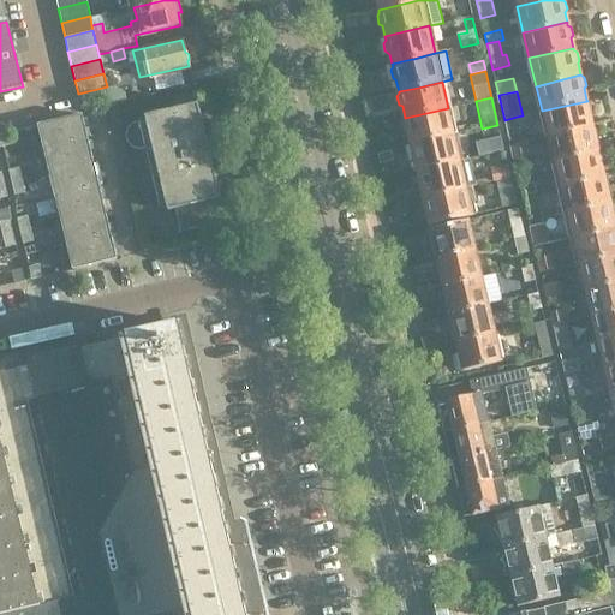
[(198,101),(139,115),(141,119),(133,120),(129,129),(126,136),(129,143),(133,148),(139,150),(147,149),(161,209),(167,208),(168,212),(175,210),(181,232),(233,220),(227,196),(222,197),(198,101)]
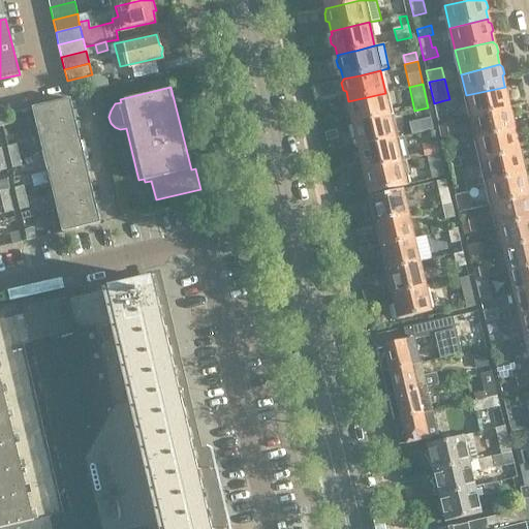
[(505,87),(466,95),(471,118),(510,109),(509,107),(507,98),(509,95),(507,88),(505,87)]
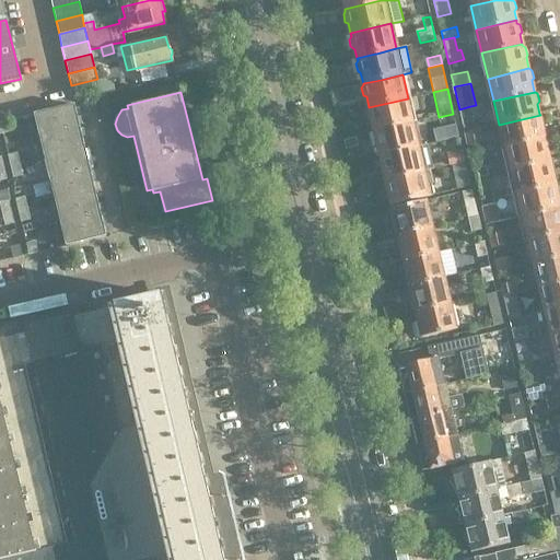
[(408,98),(369,107),(369,108),(368,112),(369,119),(372,121),(374,132),(413,123),(408,98)]
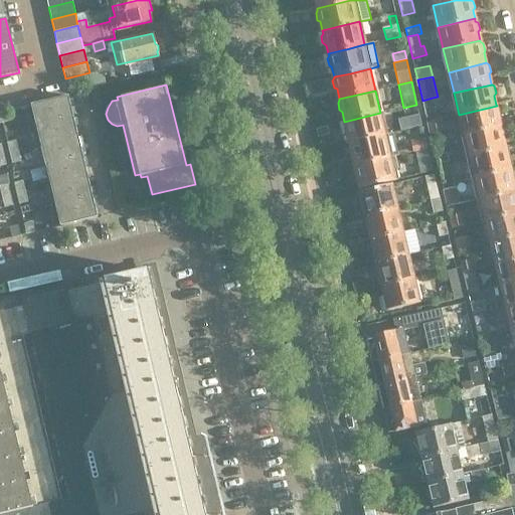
[(69,96),(32,105),(37,125),(74,116),(69,96)]
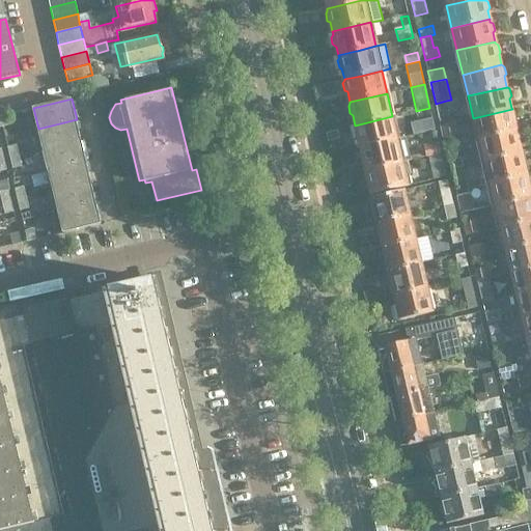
[(436,104),(441,127),(452,123),(446,101),(436,104)]
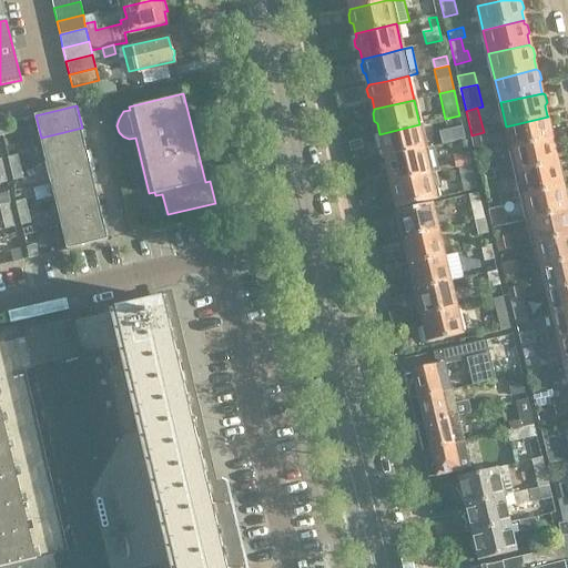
[(548,117),(506,127),(511,150),(553,139),(550,129),(553,125),(550,118),(548,117)]
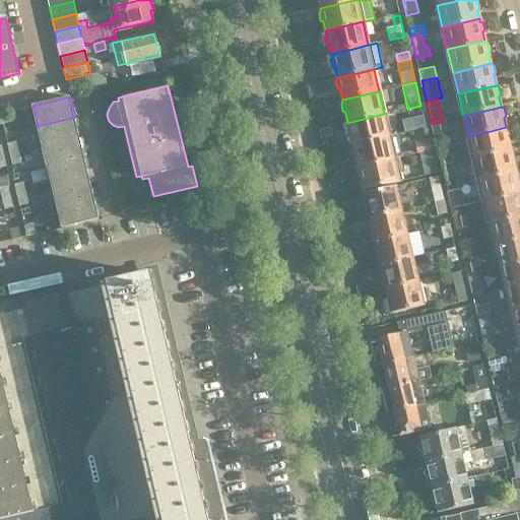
[(11,123),(8,112),(0,114),(0,115),(2,125),(11,123)]
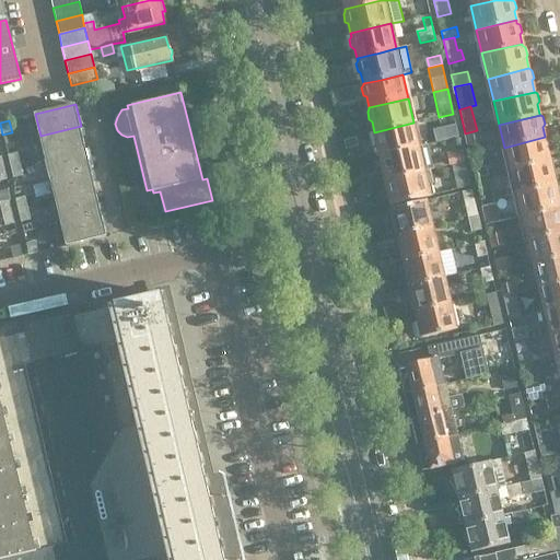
[(413,123),(374,132),(375,132),(373,136),(375,143),(377,146),(380,156),(420,147),(413,123)]
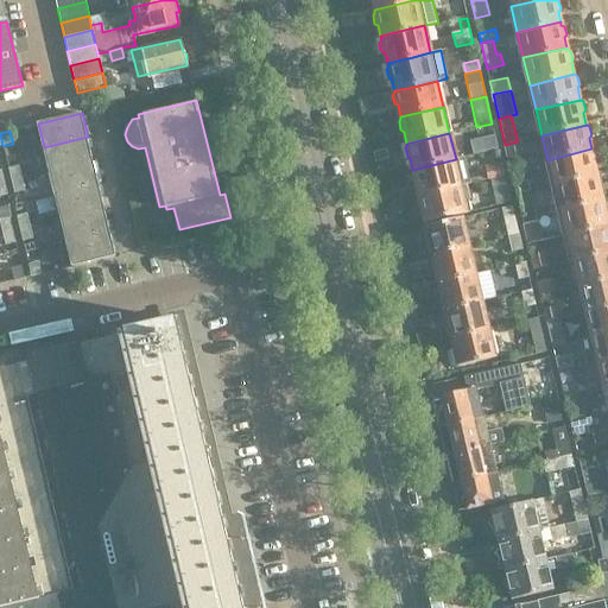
[(88,137),(44,147),(50,172),(94,163),(88,137)]
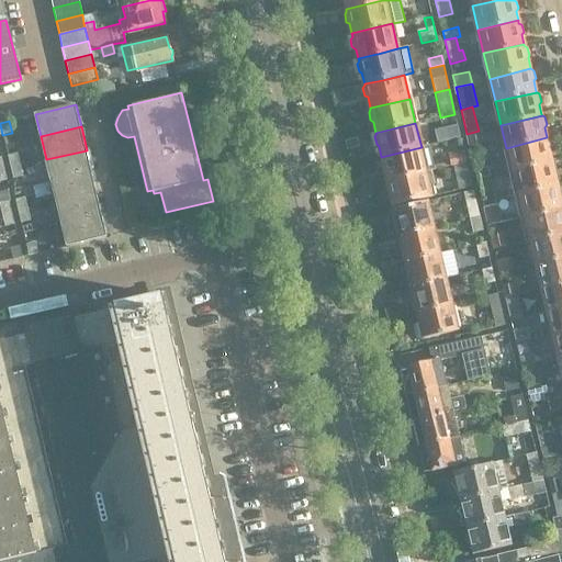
[(447,142),(460,138),(458,127),(444,131),(447,142)]
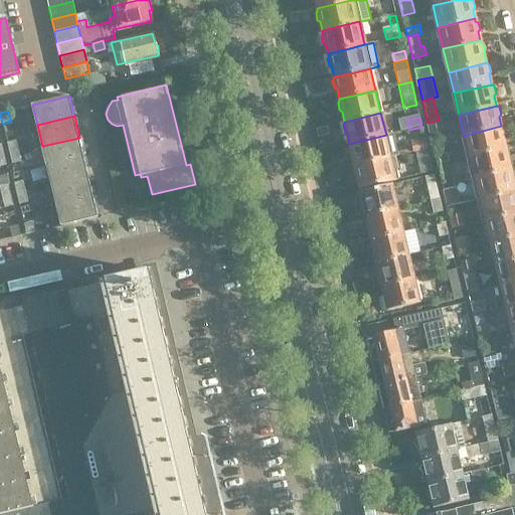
[(439,120),(427,123),(431,136),(446,133),(443,119),(439,120)]
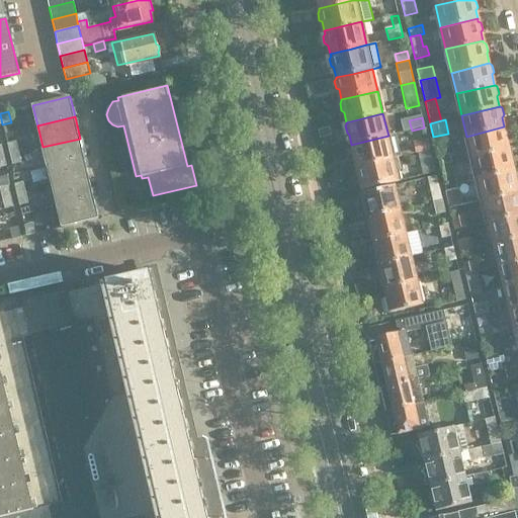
[(504,126),(466,137),(471,158),(510,149),(509,149),(507,140),(509,137),(507,130),(504,127),(504,126)]
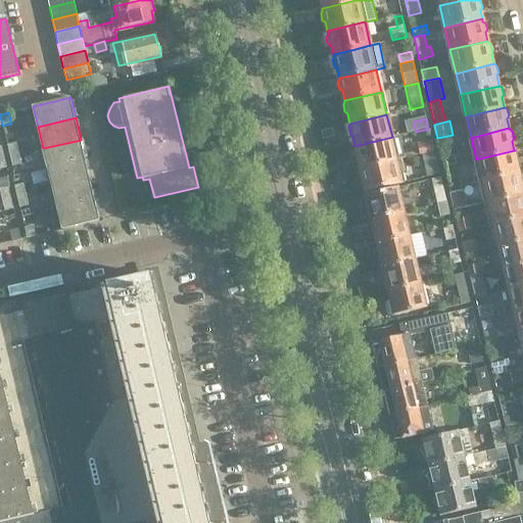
[(392,137),(354,146),(355,147),(353,150),(355,157),(358,158),(360,168),(397,159),(392,137)]
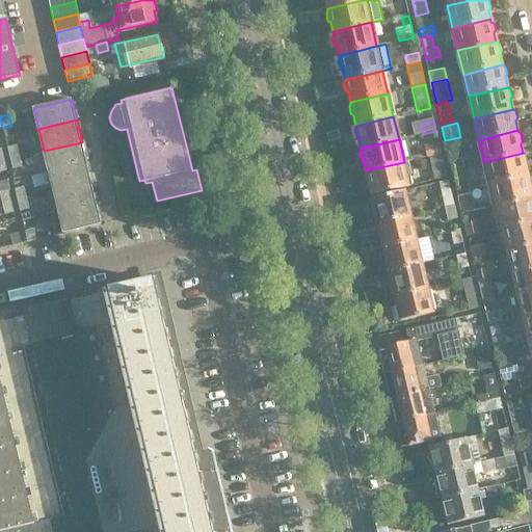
[(82,142),(44,151),(48,170),(86,161),(82,142)]
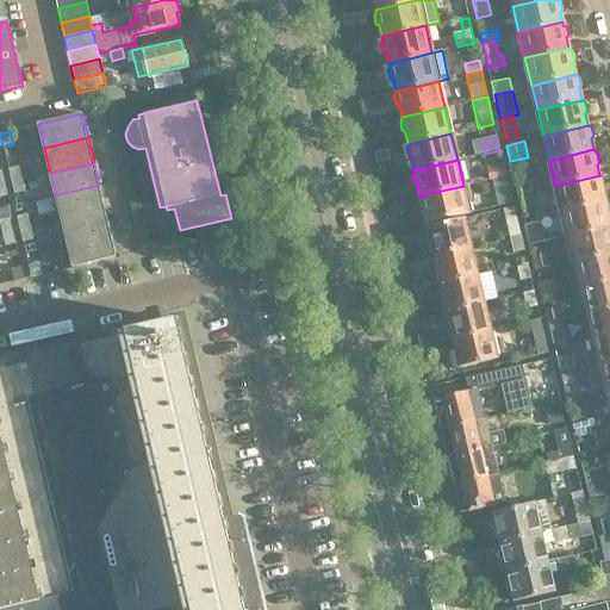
[(489,180),(491,180),(505,176),(503,165),(486,168),(489,180)]
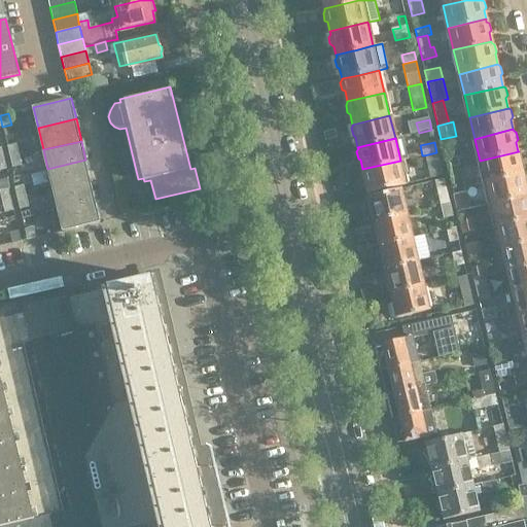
[(12,157),(22,155),(19,144),(10,146),(12,157)]
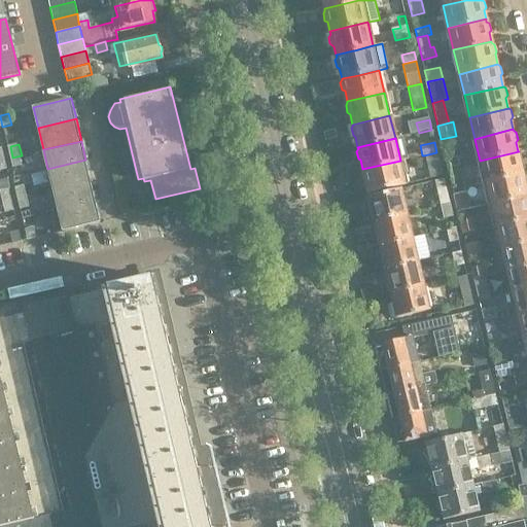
[(519,151),(480,161),(485,182),(523,173),(521,164),(523,161),(521,153),(519,151)]
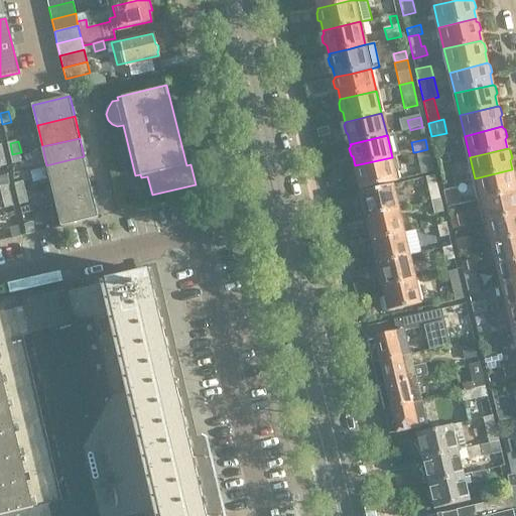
[(427,149),(415,152),(418,165),(431,162),(428,149),(427,149)]
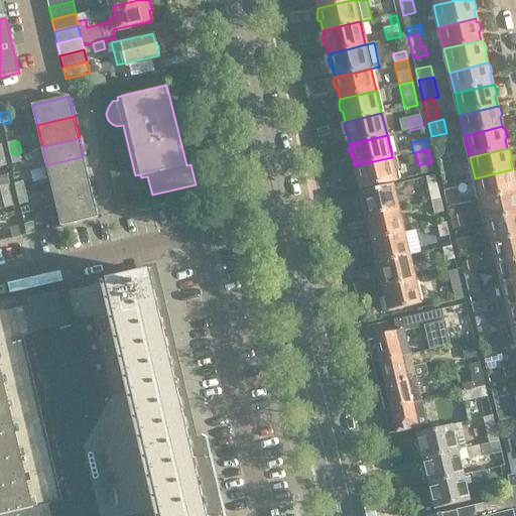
[(15,164),(24,162),(21,152),(12,154),(15,164)]
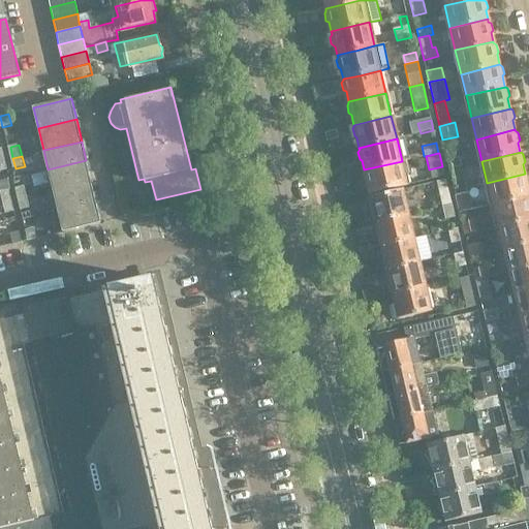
[(446,160),(448,168),(461,166),(459,157),(446,160)]
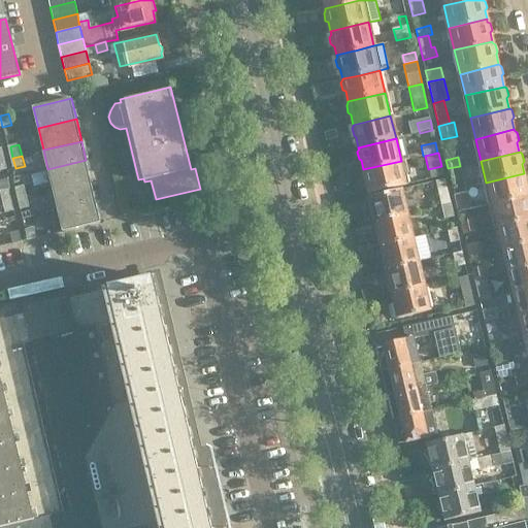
[(0,169),(1,172),(9,170),(7,159),(0,160),(0,169)]
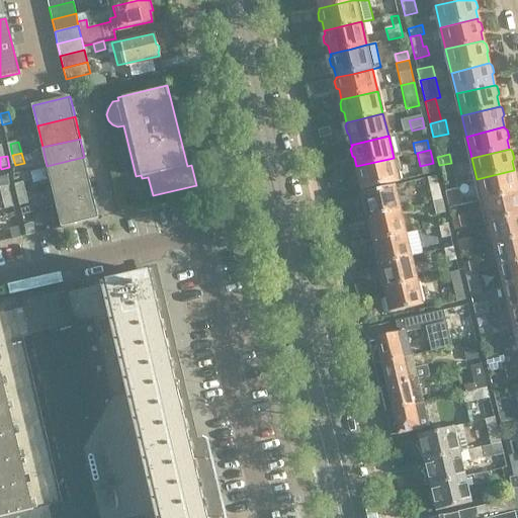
[(84,157),(47,166),(52,187),(89,179),(84,157)]
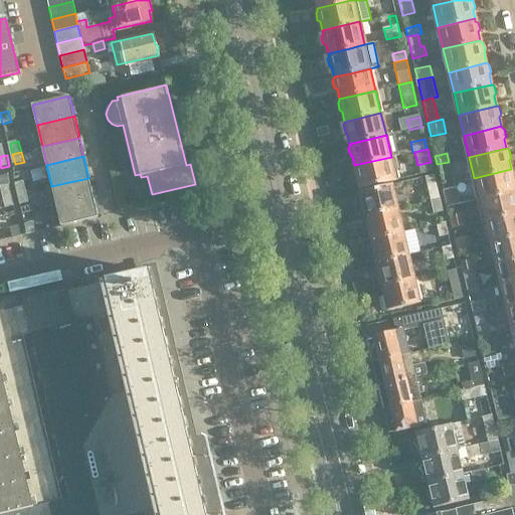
[(396,179),(391,157),(354,165),(355,167),(353,170),(355,177),(358,178),(360,188),(396,179)]
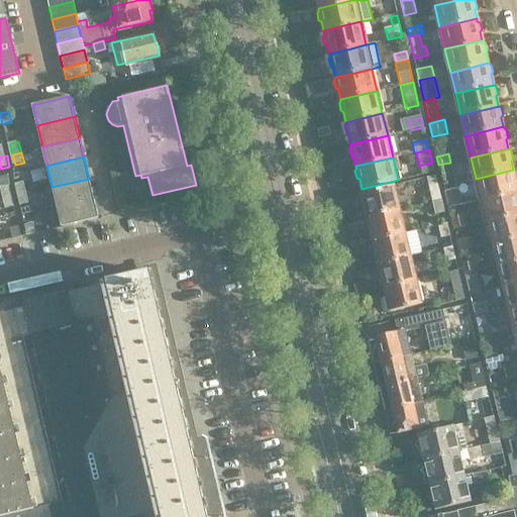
[(513,170),(476,179),(481,200),(516,191),(516,187),(516,182),(516,179),(516,178),(516,172),(513,170)]
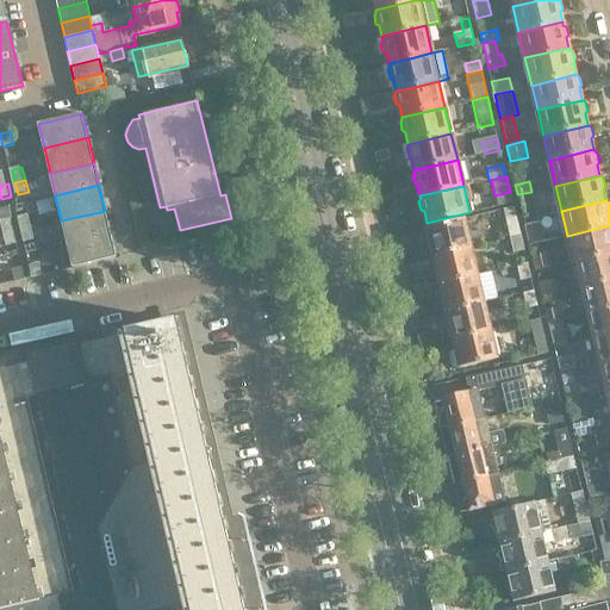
[(520,234),(514,206),(502,209),(509,236),(520,234)]
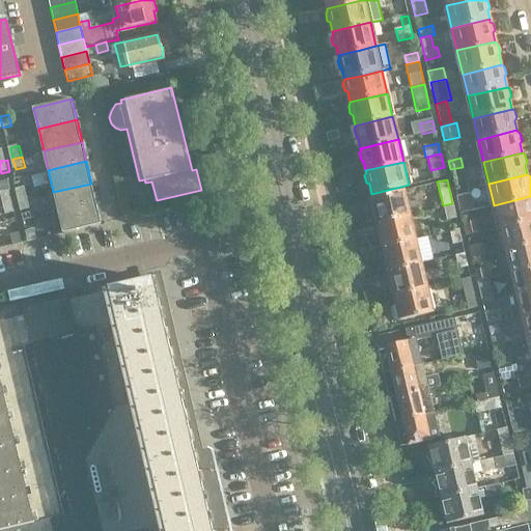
[(467,179),(453,183),(455,192),(469,189),(467,179)]
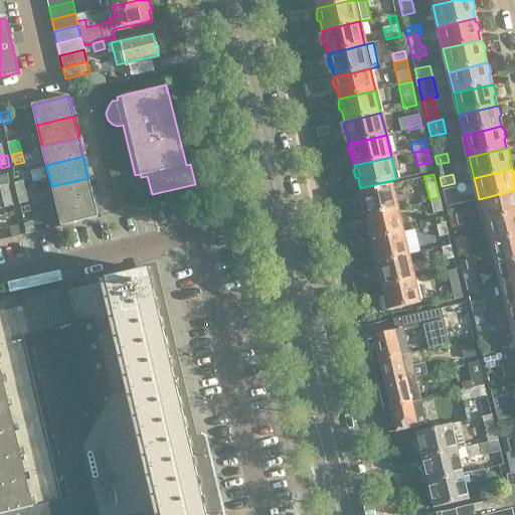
[(89,178),(51,186),(56,206),(94,197),(89,178)]
